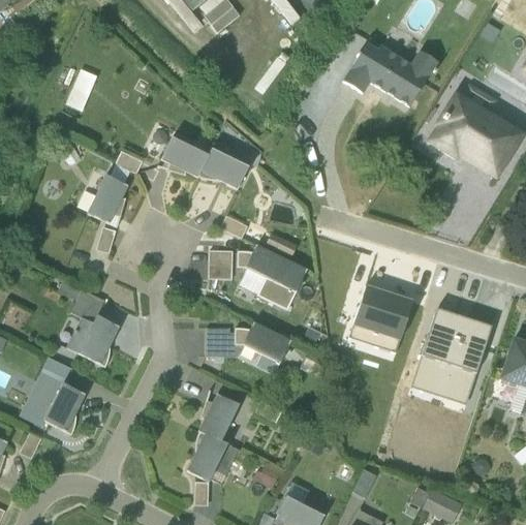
[(0,0),(0,10),(12,0),(0,0)]
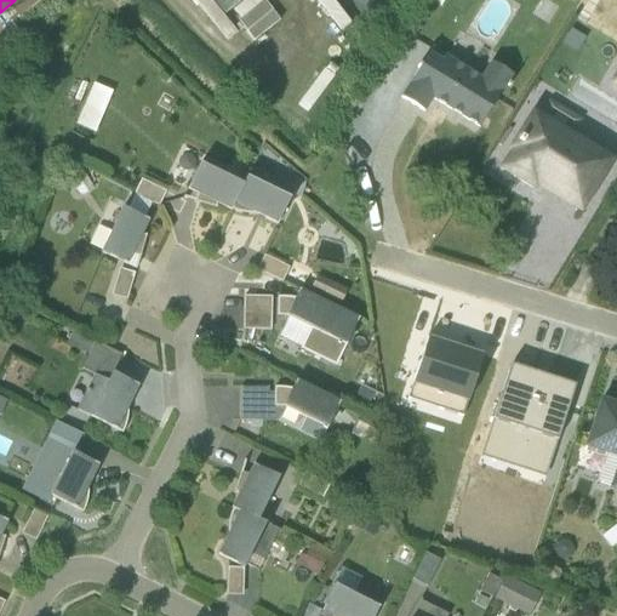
[(21,0),(15,5),(28,22),(53,0),(21,0)]
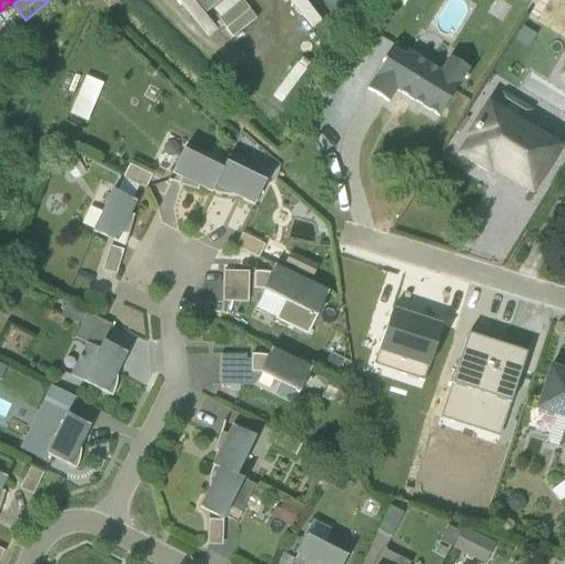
[(200,0),(208,9),(219,0),(200,0)]
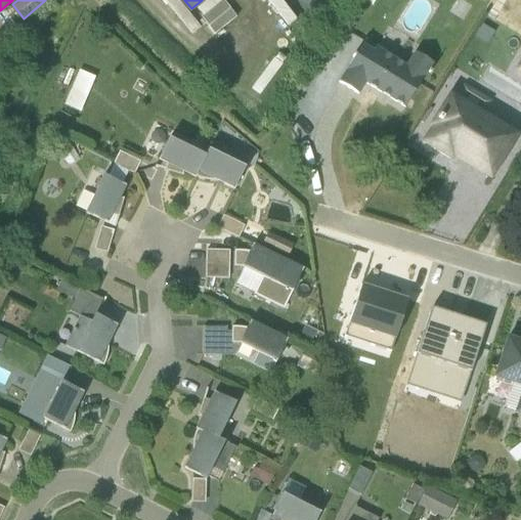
[(364,42),(340,78),(360,91),(366,81),(406,104),(433,59),(416,50),(408,62),(377,44),(375,48),(364,42)]
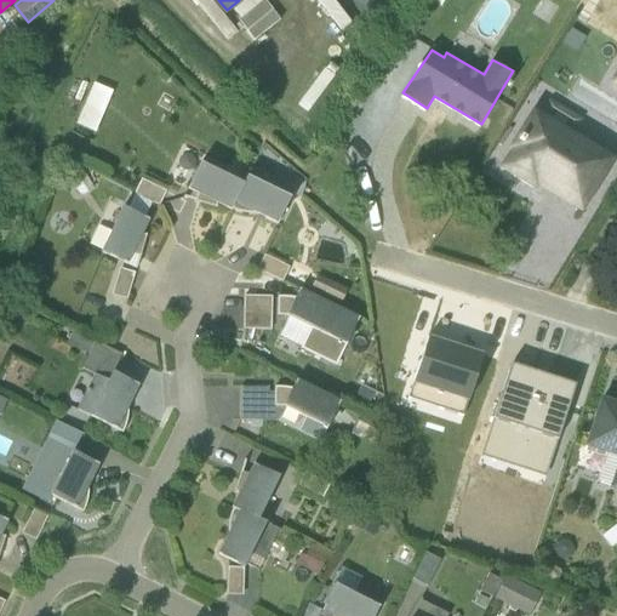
[(115,87),(96,79),(78,120),(97,129),(115,87)]
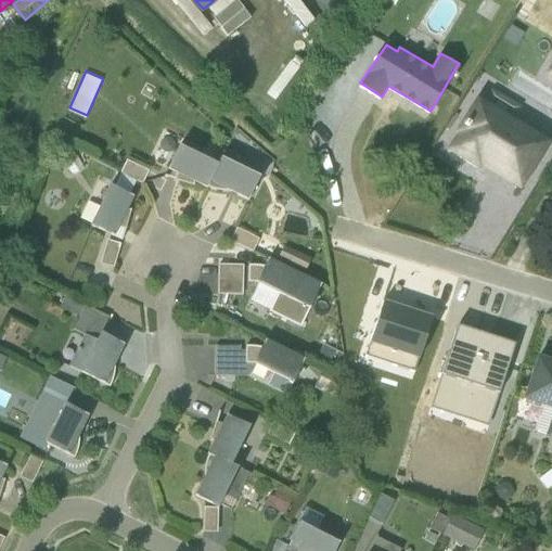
[(180,142),(170,165),(179,169),(177,177),(193,182),(195,178),(208,184),(218,162),(180,142)]
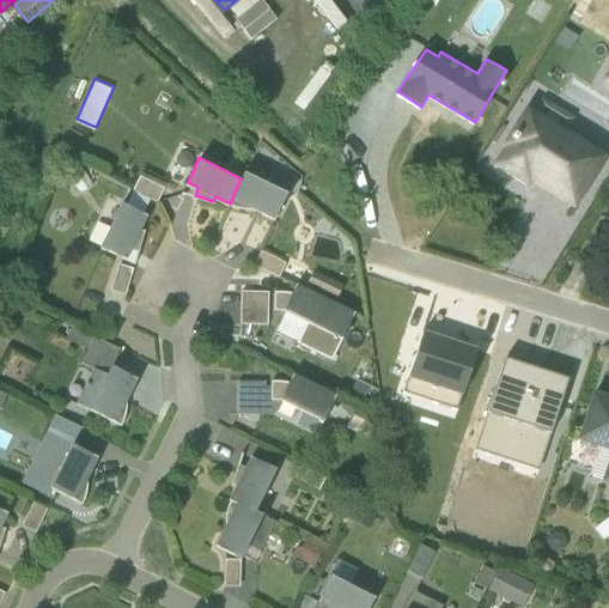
[(86,166),(72,175),(81,190),(96,182),(86,166)]
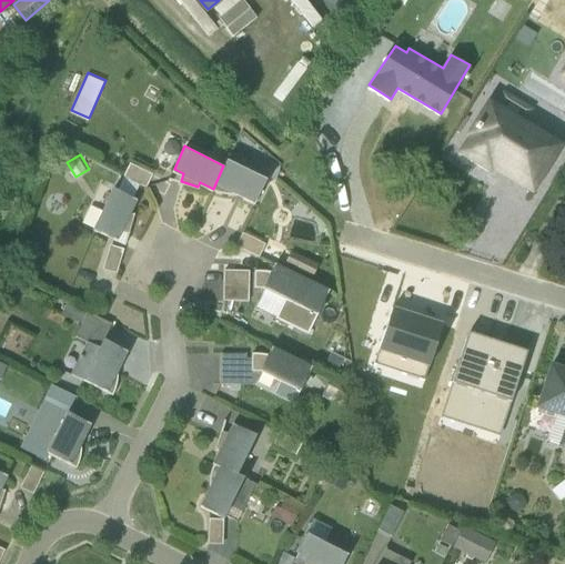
[(255,201),(268,178),(228,158),(213,189),(226,192),(235,192),(255,201)]
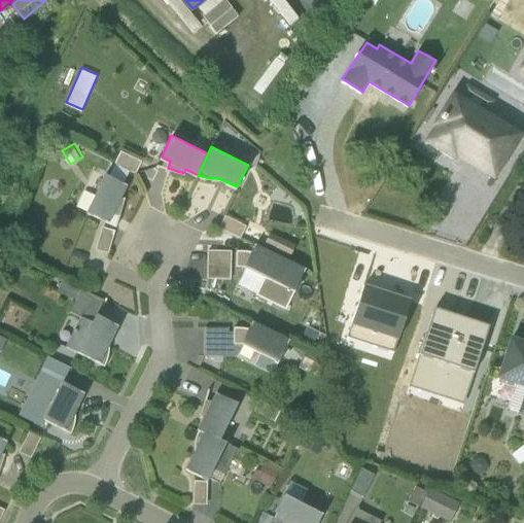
[(142,159),(120,149),(115,161),(116,161),(131,168),(137,171),(142,159)]
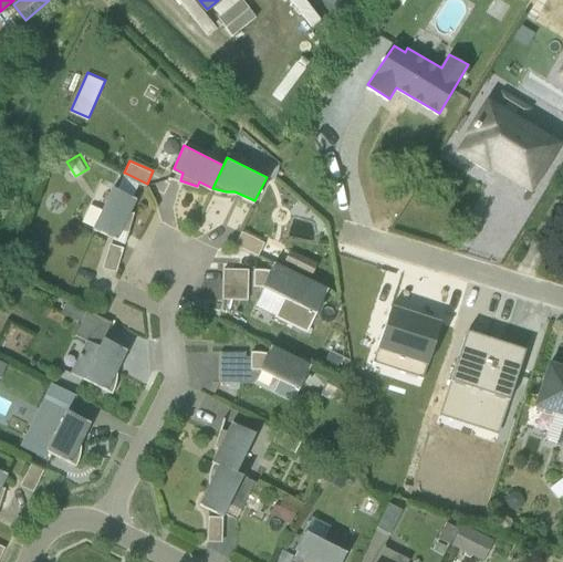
[(93,228),(117,238),(125,241),(128,230),(135,211),(132,210),(137,198),(133,196),(141,180),(125,173),(117,188),(114,187),(93,228)]
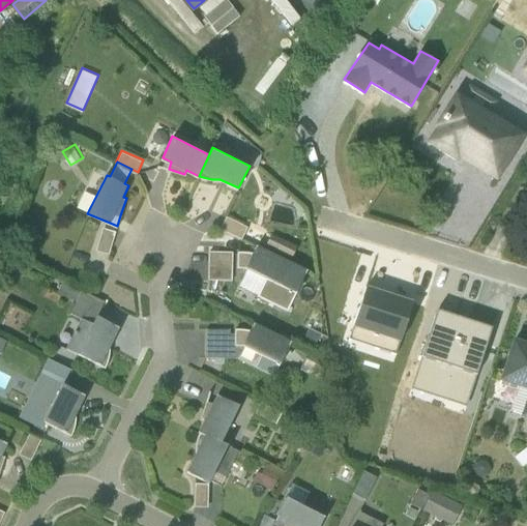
[(227,214),(221,227),(242,236),(249,225),(227,214)]
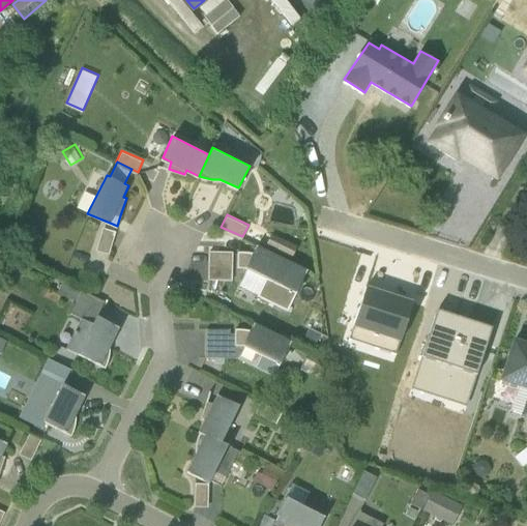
[(117,230),(104,226),(97,249),(110,252),(117,230)]
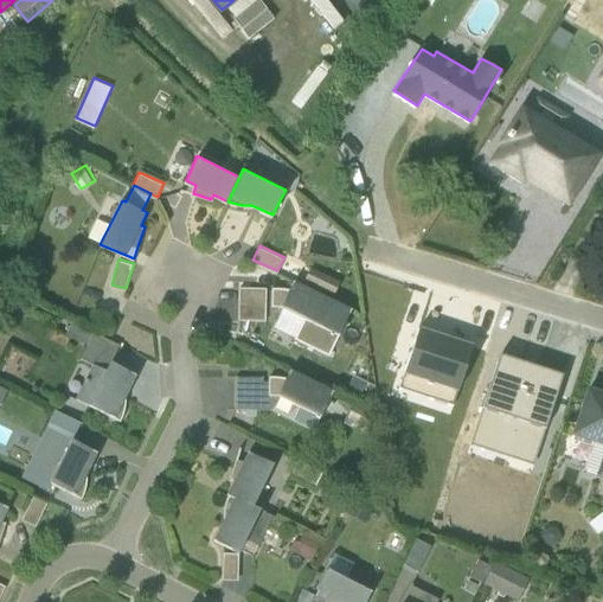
[(312,266),(306,280),(335,294),(342,280),(312,266)]
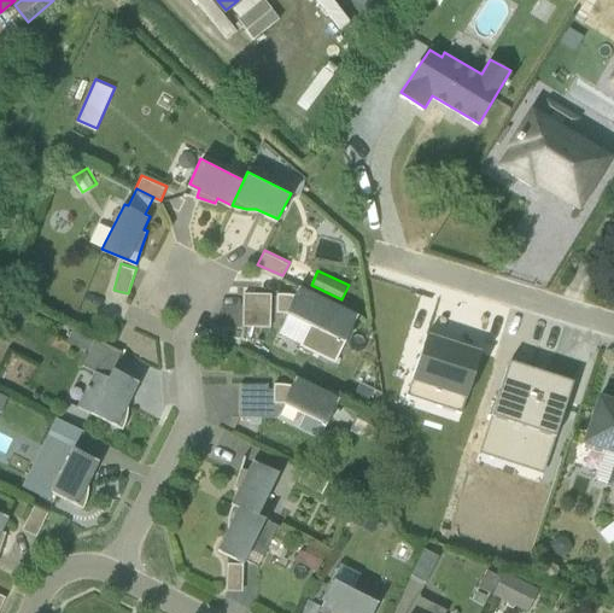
[(296,292),(279,291),(278,310),(287,310),(290,311),(280,332),(302,342),(302,343),(335,361),(358,313),(299,285),(296,292)]
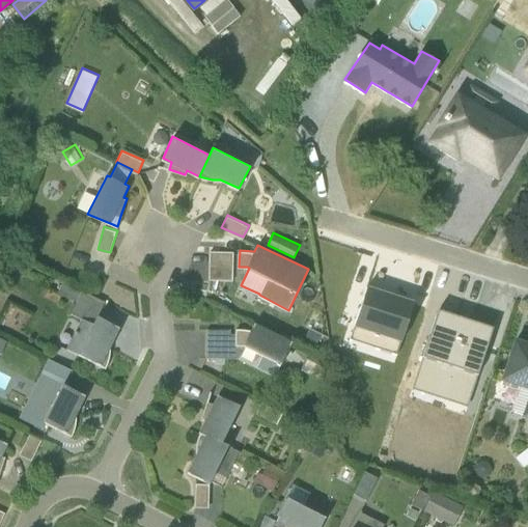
[(211,250),(210,278),(233,279),(233,250),(211,250)]
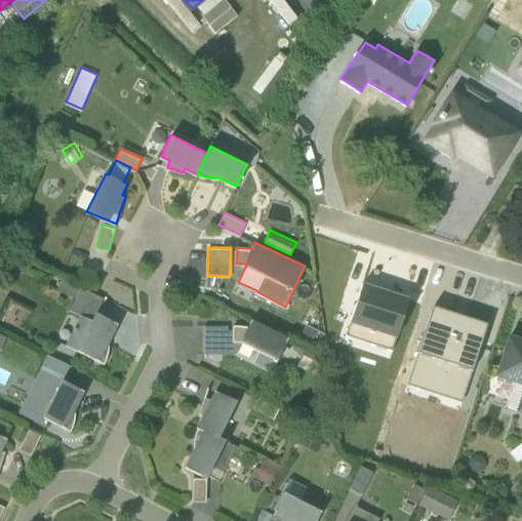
[(8,273),(23,267),(17,255),(3,262),(8,273)]
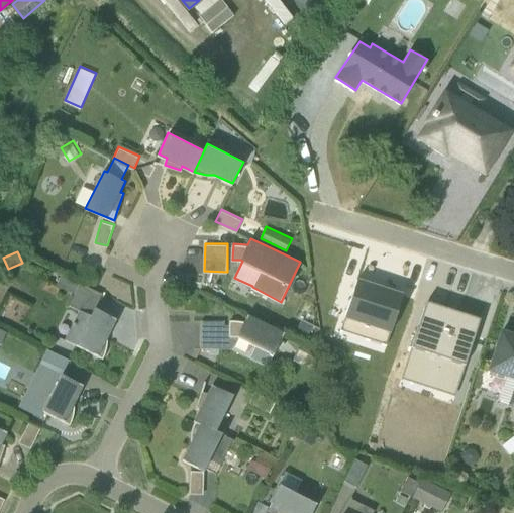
[(103,292),(81,281),(81,282),(63,273),(57,284),(75,293),(76,293),(70,304),(80,309),(66,338),(104,356),(109,333),(117,318),(96,307),(103,292)]
